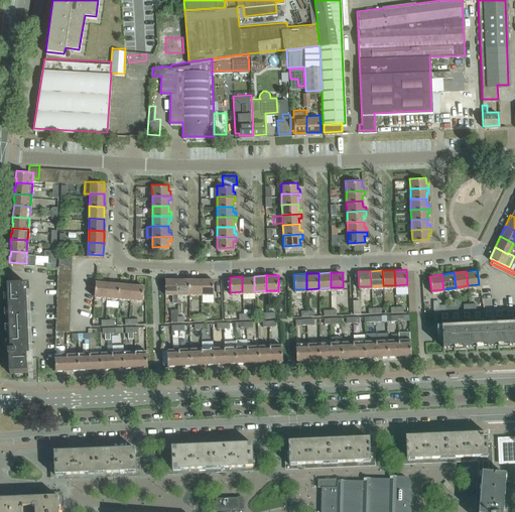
[(254,276),(242,276),(242,291),(254,291),(254,276)]
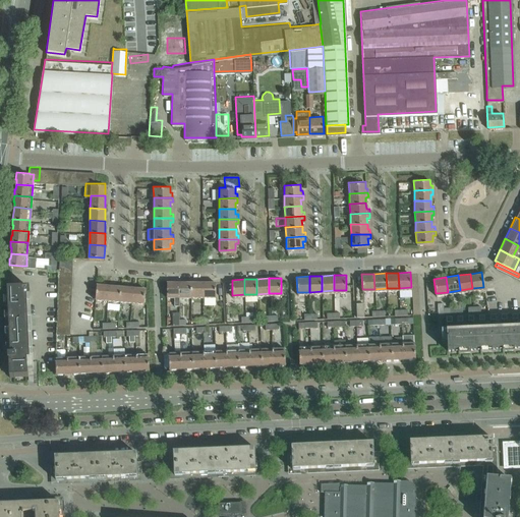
[(168,280),(168,295),(174,295),(173,303),(178,303),(178,295),(180,295),(180,280),(168,280)]
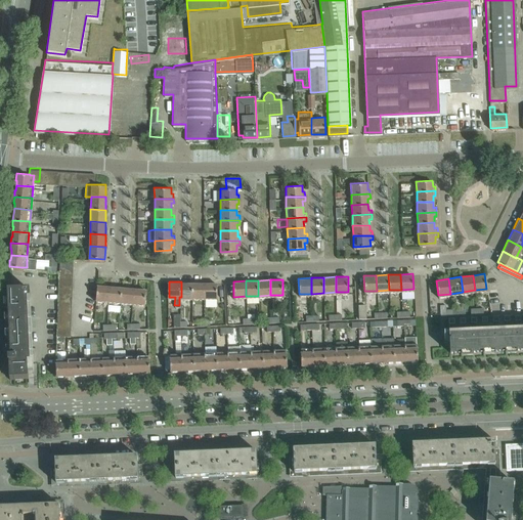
[(192,297),(192,282),(181,282),(181,297),(192,297)]
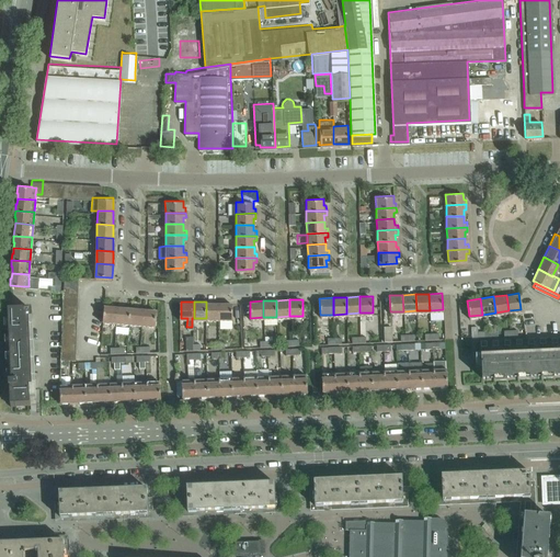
[(219,318),(219,302),(206,302),(206,318),(219,318)]
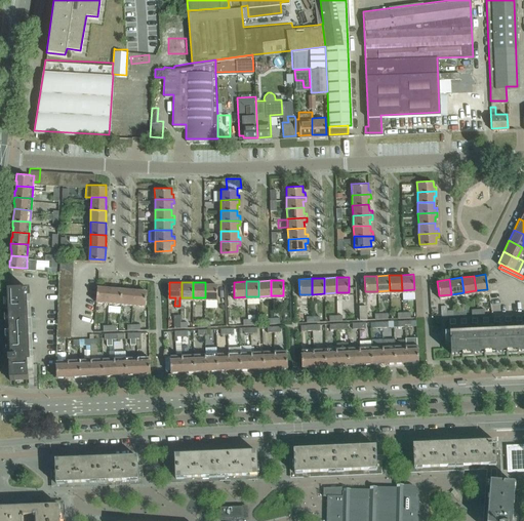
[(205,282),(205,297),(217,297),(217,282),(205,282)]
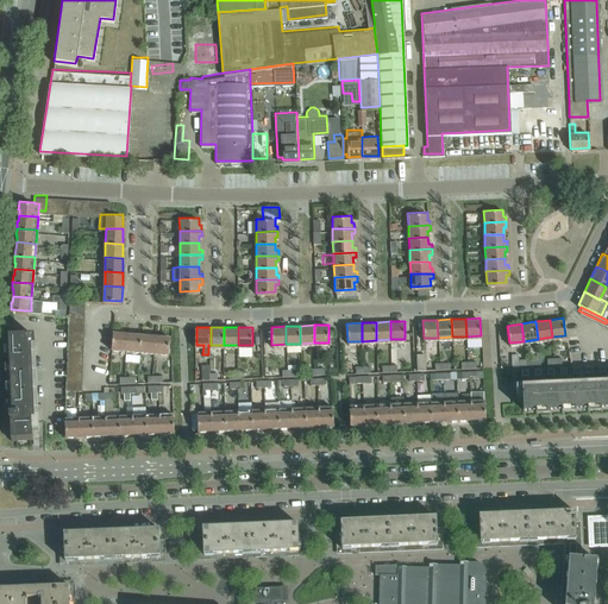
[(127,348),(129,331),(114,329),(113,347),(127,348)]
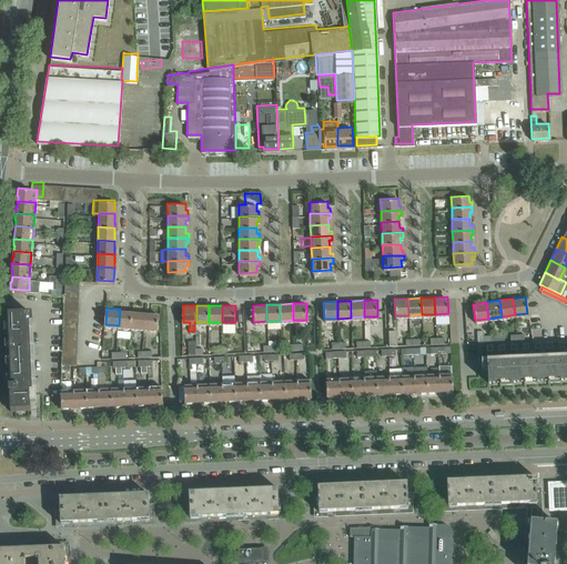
[(132,326),(133,310),(120,309),(119,325),(132,326)]
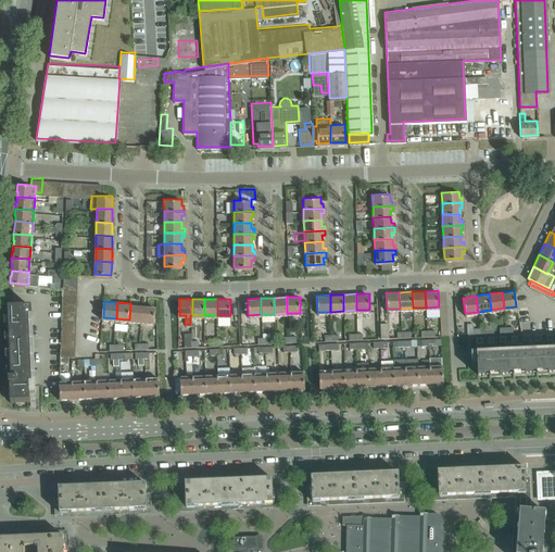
[(142,321),(143,304),(130,303),(129,320),(142,321)]
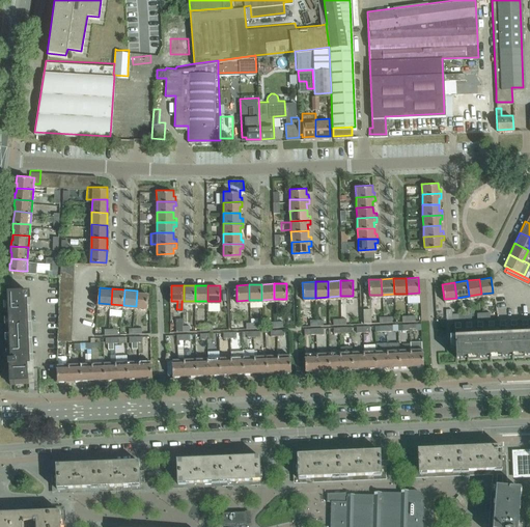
[(23,290),(22,292),(22,290),(6,292),(7,300),(5,300),(9,382),(28,381),(27,372),(33,371),(32,356),(29,356),(27,299),(30,299),(29,290),(23,290)]
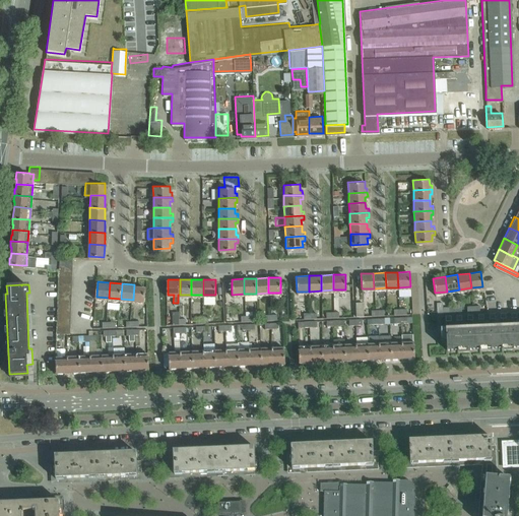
[(144,301),(146,285),(134,284),(133,300),(144,301)]
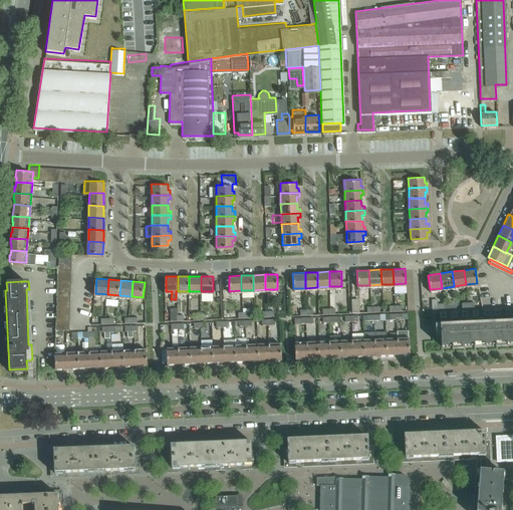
[(479,294),(473,294),(473,299),(468,299),(468,305),(474,305),(481,304),(479,294)]
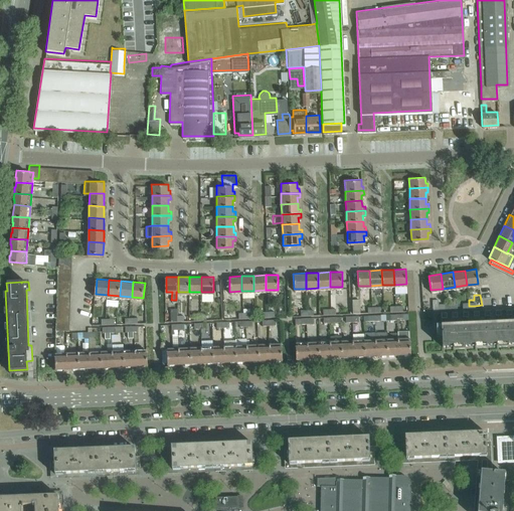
[(445,307),(444,301),(438,302),(438,297),(432,297),(433,308),(438,307),(438,308),(445,307)]
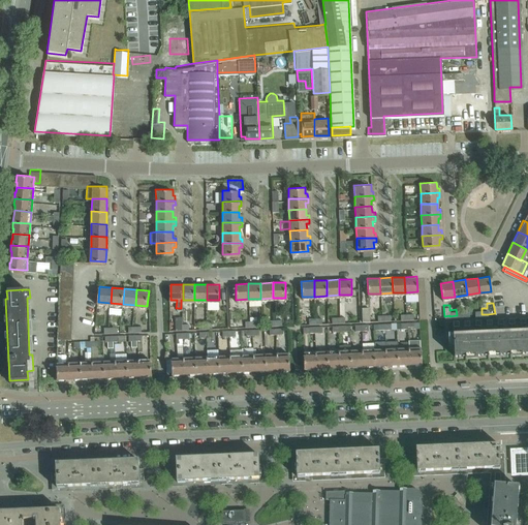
[(111,331),(111,325),(103,325),(103,322),(94,321),(93,331),(111,331)]
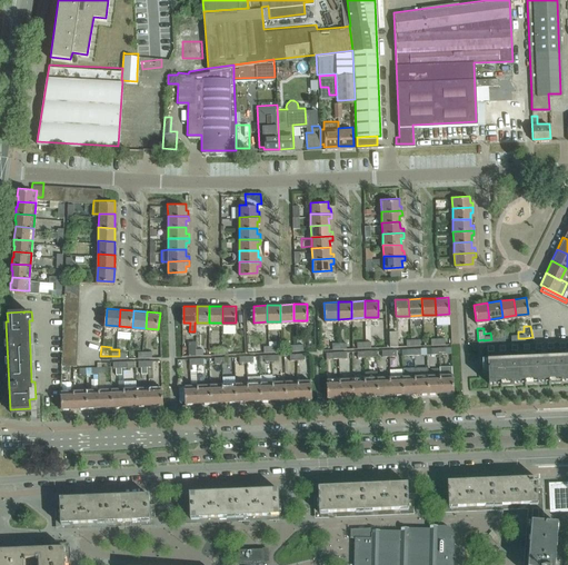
[(567,353),(487,356),(488,379),(567,375),(567,353)]
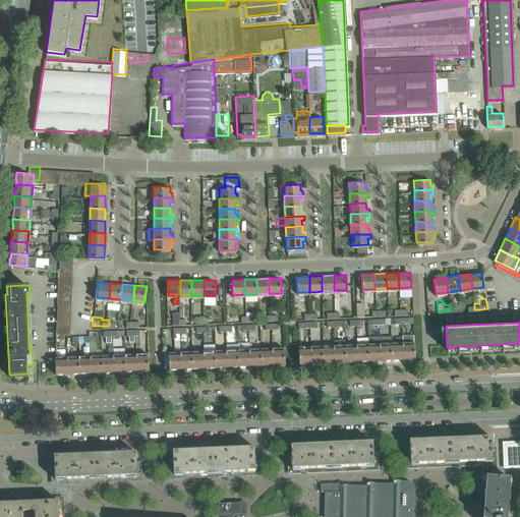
[(134,339),(134,333),(132,333),(132,327),(125,328),(126,333),(128,333),(128,339),(134,339)]
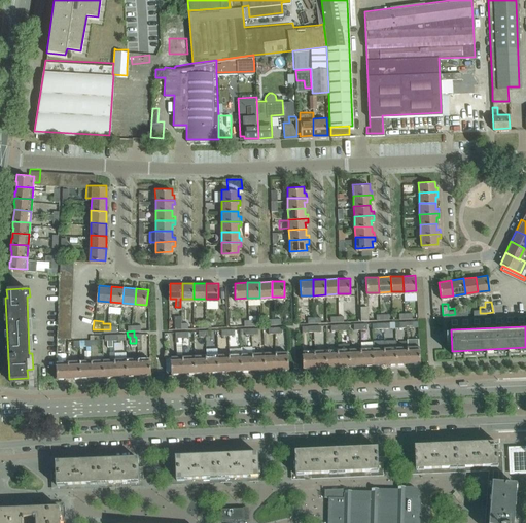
[(113,338),(113,332),(104,332),(104,338),(107,338),(107,344),(112,344),(112,338),(113,338)]
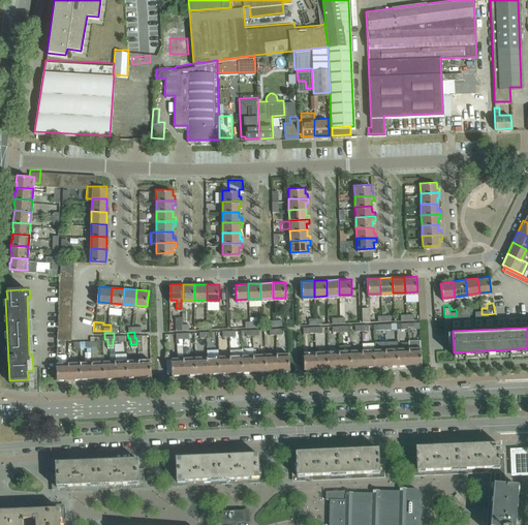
[(384,340),(373,341),(373,347),(374,365),(380,365),(380,364),(385,363),(384,346),(384,342),(384,340)]
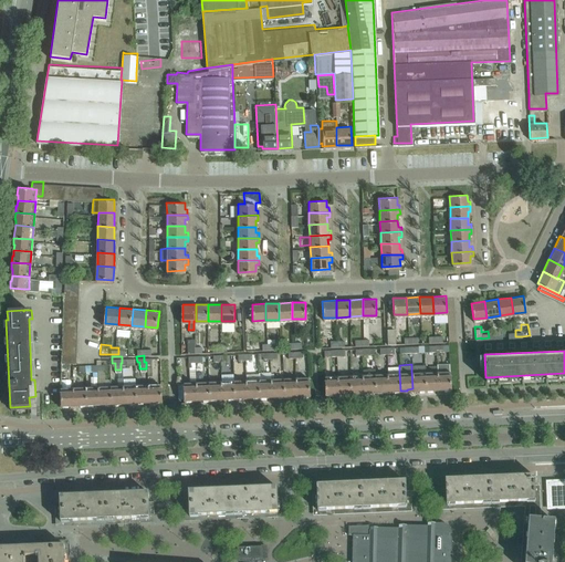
[(438,387),(437,370),(425,371),(426,389),(432,389),(431,387),(438,387)]
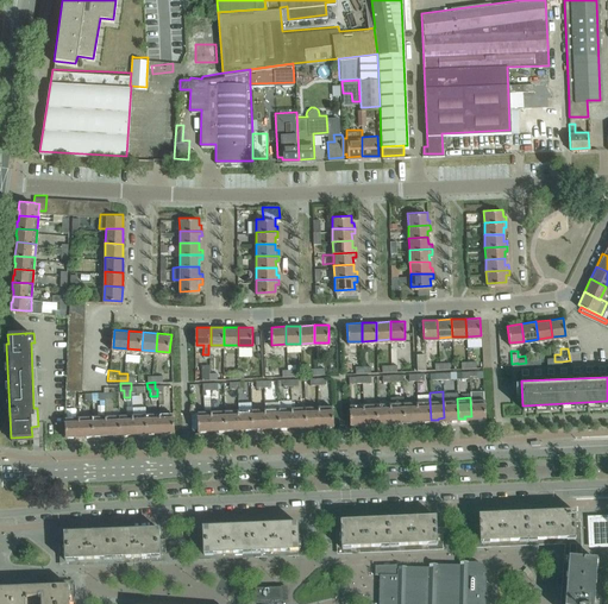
[(483,397),(470,397),(471,416),(477,416),(477,417),(484,417),(484,402),(483,402),(483,397)]
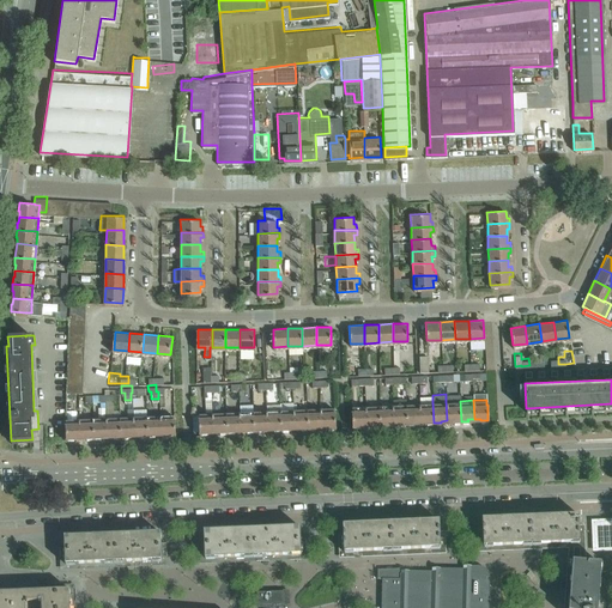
[(460,401),(446,401),(447,420),(454,420),(454,421),(461,421),(460,401)]
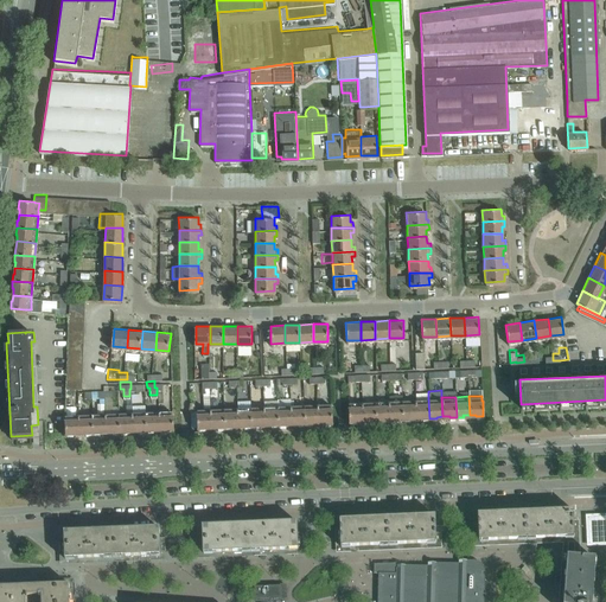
[(415,417),(415,398),(401,399),(402,420),(409,420),(409,417),(415,417)]
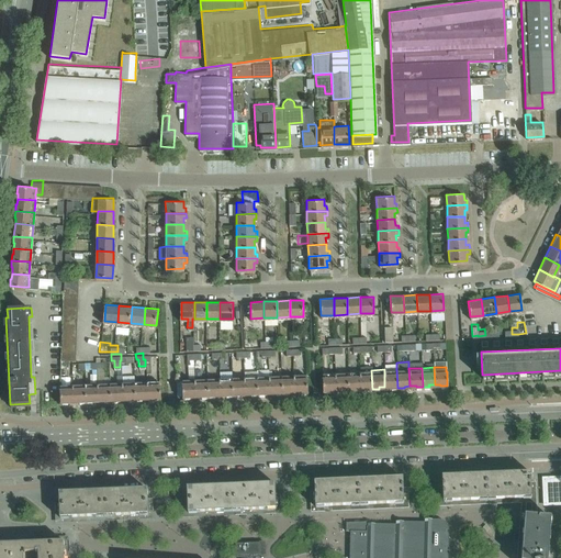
[(396,369),(384,369),(384,387),(391,387),(391,388),(397,388),(396,369)]
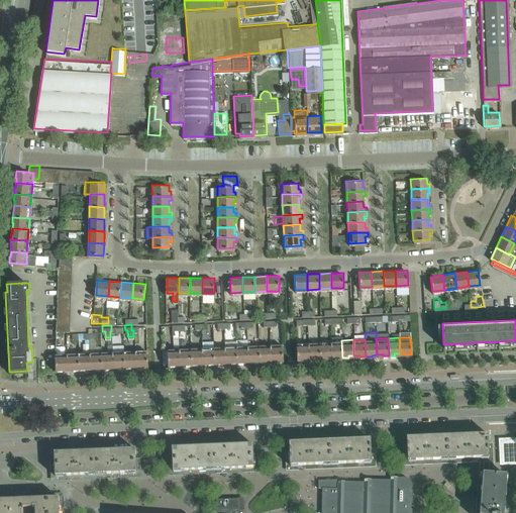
[(331,356),(330,340),(319,341),(320,358),(326,357),(326,356),(331,356)]
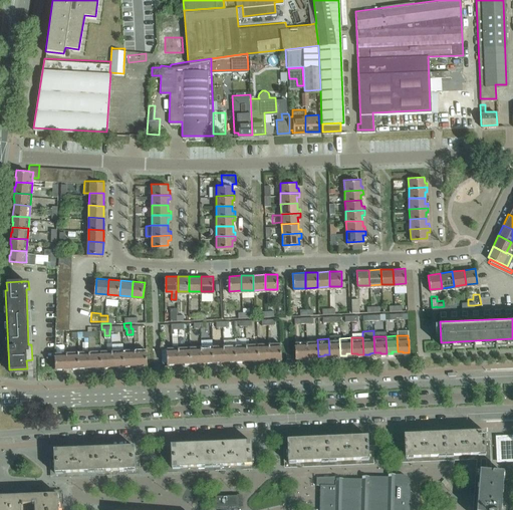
[(340,355),(339,338),(328,338),(329,354),(334,354),(334,355),(340,355)]
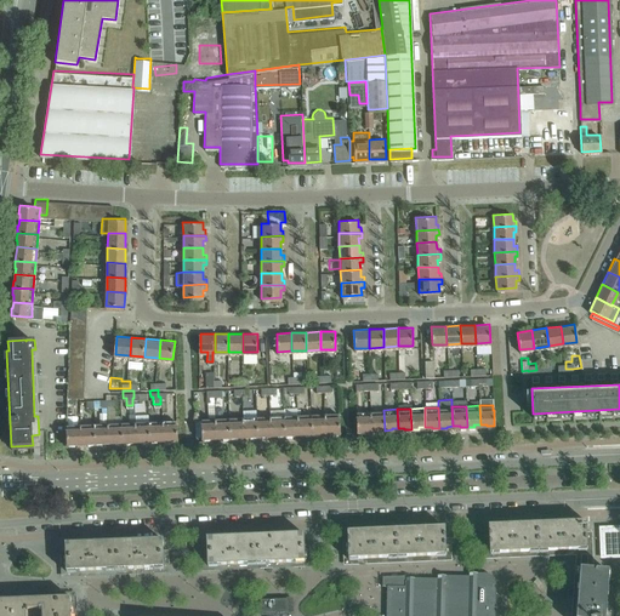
[(370,429),(370,410),(356,411),(356,416),(356,432),(364,431),(364,429),(370,429)]
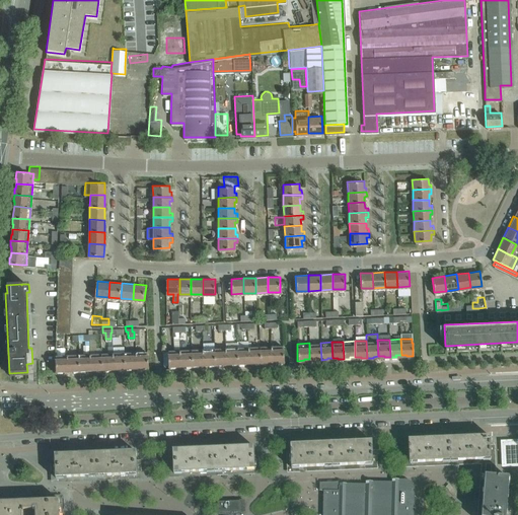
[(321,360),(320,343),(309,343),(309,359),(315,359),(315,360),(321,360)]
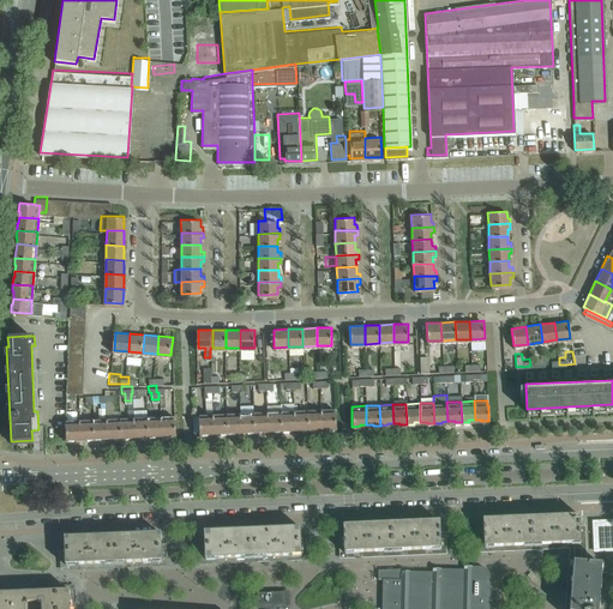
[(334,411),(334,406),(320,408),(322,427),(328,427),(328,428),(336,427),(335,411),(334,411)]
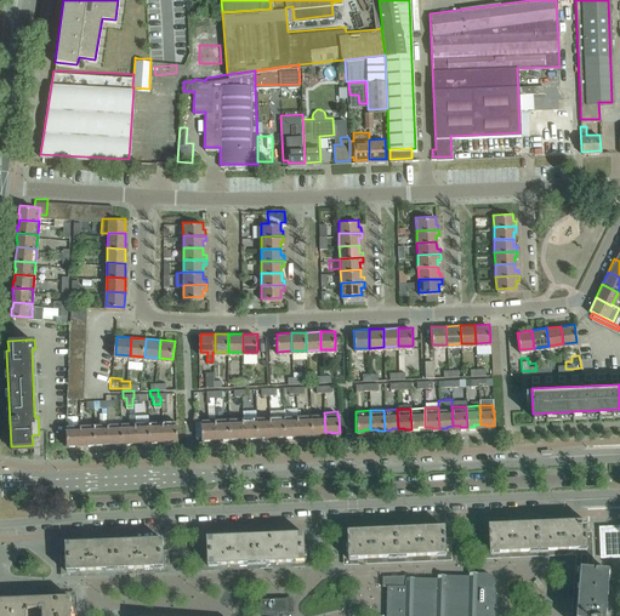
[(312,433),(311,412),(297,414),(297,433),(305,433),(305,434),(312,433)]
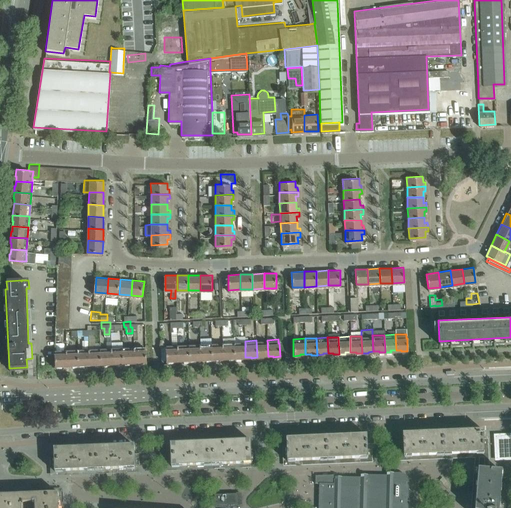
[(268,356),(267,340),(256,340),(257,357),(263,357),(262,356),(268,356)]
